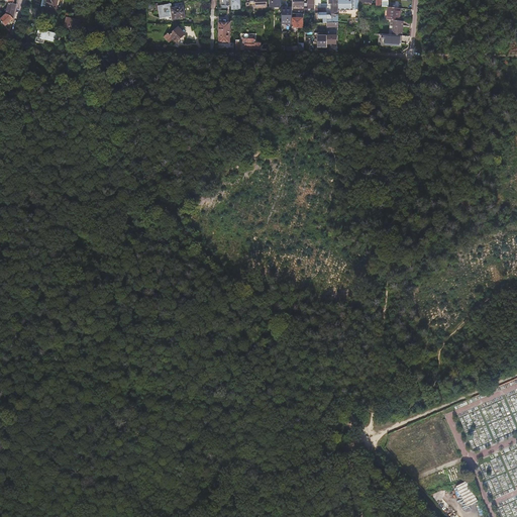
[(43,0),(42,5),(57,9),(59,0),(43,0)]
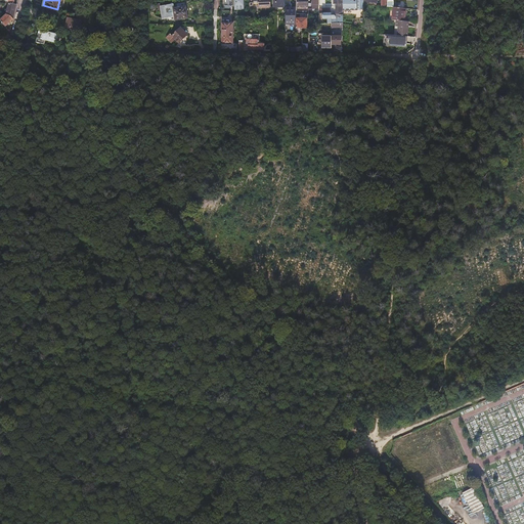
[(244,0),(234,0),(235,9),(245,9),(244,0)]
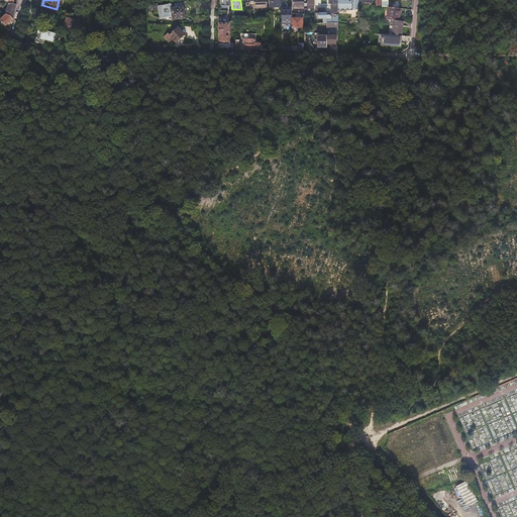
[(331,14),(338,14),(338,10),(338,0),(329,0),(329,4),(331,4),(331,14)]
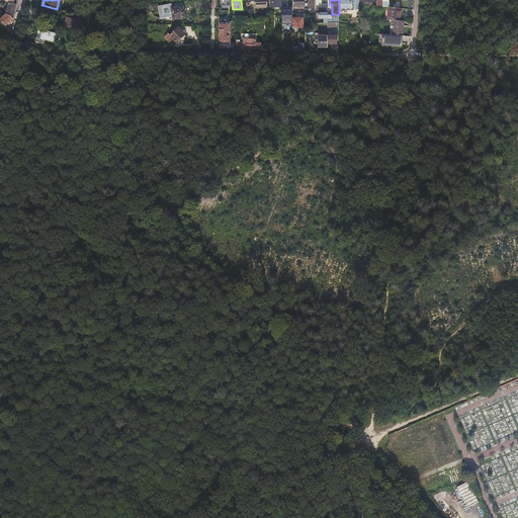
[(339,0),(339,10),(353,10),(352,0),(339,0)]
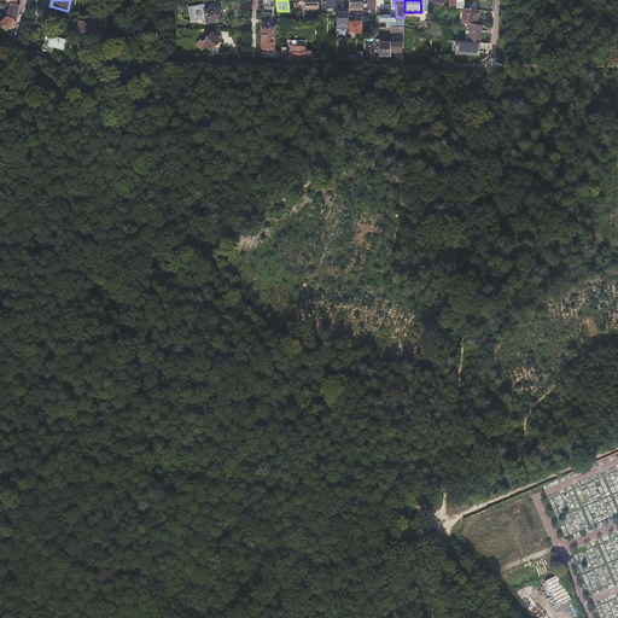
[(207,19),(208,24),(221,22),(219,4),(208,5),(209,10),(205,11),(207,19)]
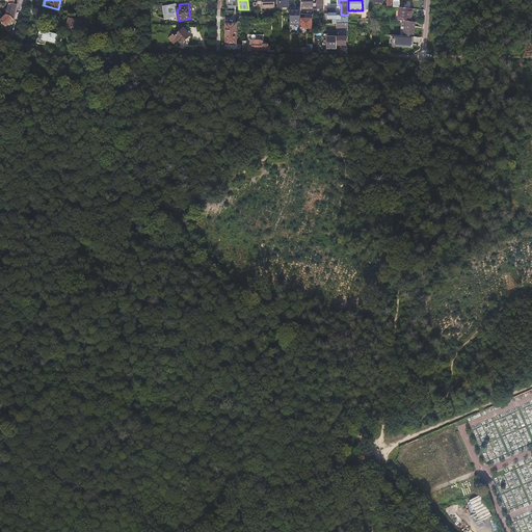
[(0,22),(6,28),(14,20),(18,6),(9,4),(7,16),(0,22)]
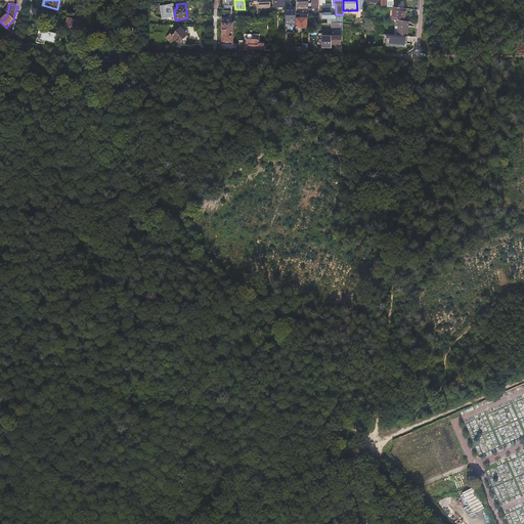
[(163,18),(175,16),(174,9),(173,5),(161,6),(163,18)]
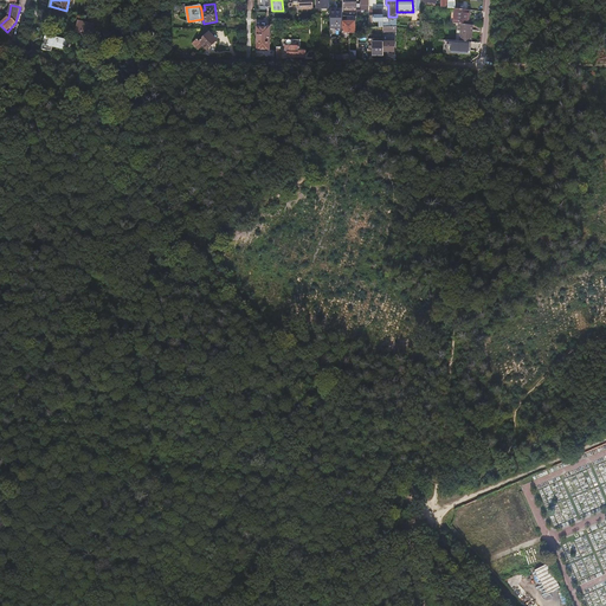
[(336,6),(330,6),(330,28),(342,28),(342,10),(336,10),(336,6)]
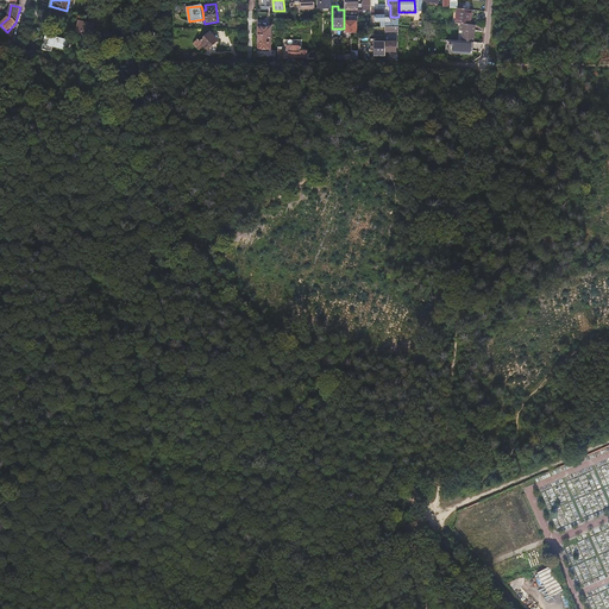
[(470,25),(471,11),(457,8),(456,24),(460,24),(470,25)]
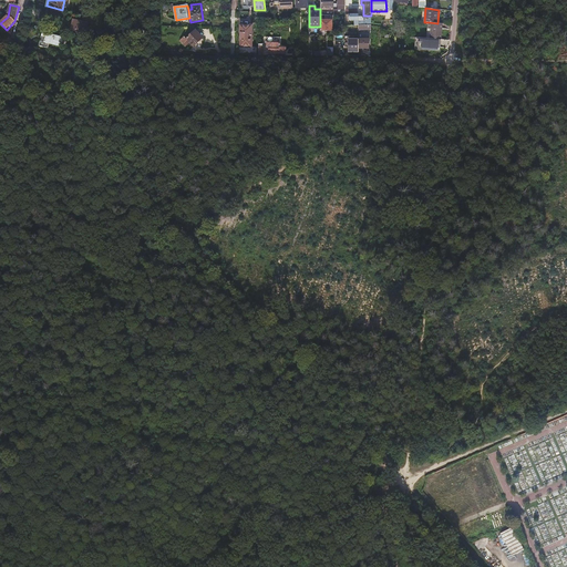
[(354,24),(359,24),(359,16),(359,13),(356,13),(356,14),(353,14),(353,16),(350,16),(349,21),(354,20),(354,24)]
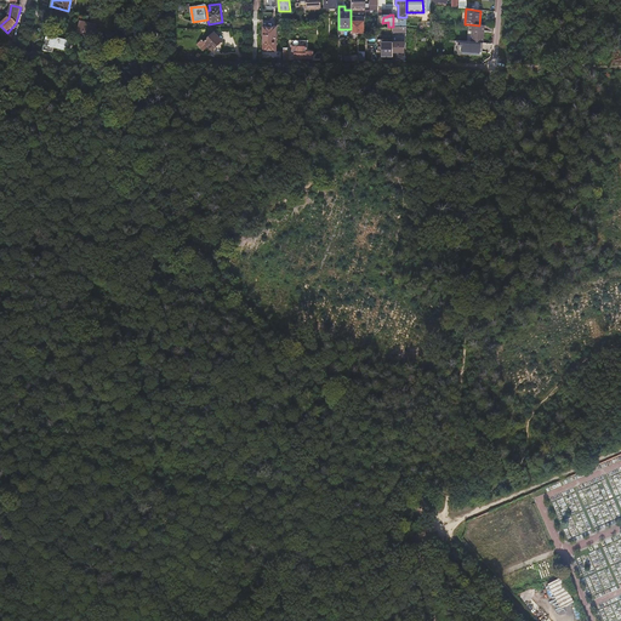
[(406,28),(406,21),(400,21),(400,23),(398,22),(398,20),(396,17),(393,17),(393,27),(393,28),(406,28)]
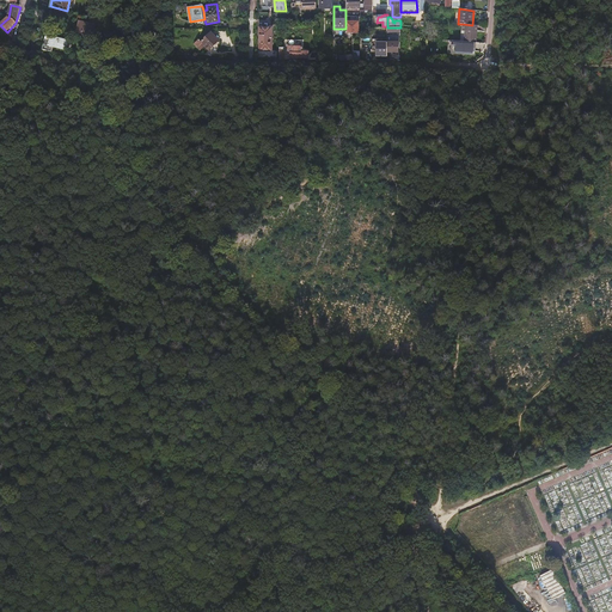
[(79,22),(75,34),(85,36),(85,37),(91,38),(95,25),(79,22)]
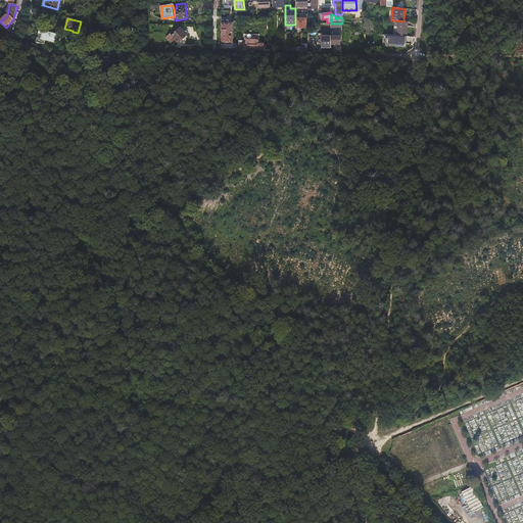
[(306,18),(296,18),(296,28),(306,28),(306,18)]
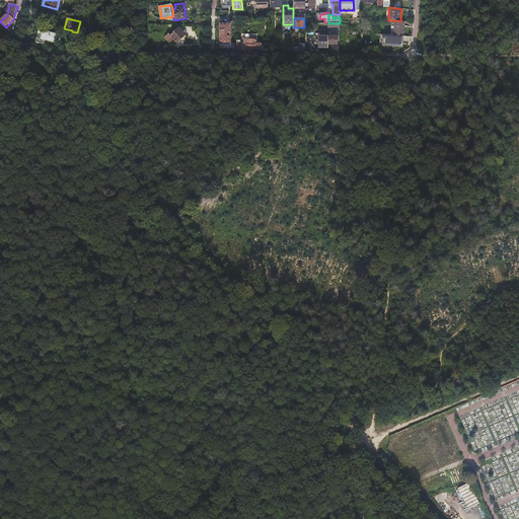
[(227,23),(227,20),(220,19),(220,44),(230,44),(230,23),(227,23)]
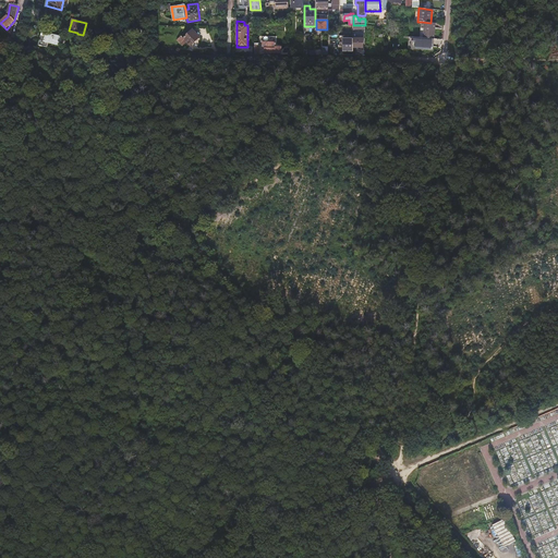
[(431,23),(422,22),(422,28),(424,28),(423,38),(434,39),(435,29),(433,29),(433,23),(431,23)]
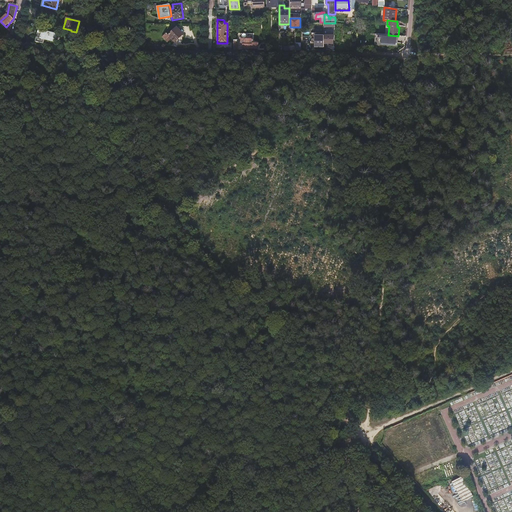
[(176,27),(167,35),(171,39),(174,42),(183,33),(176,27)]
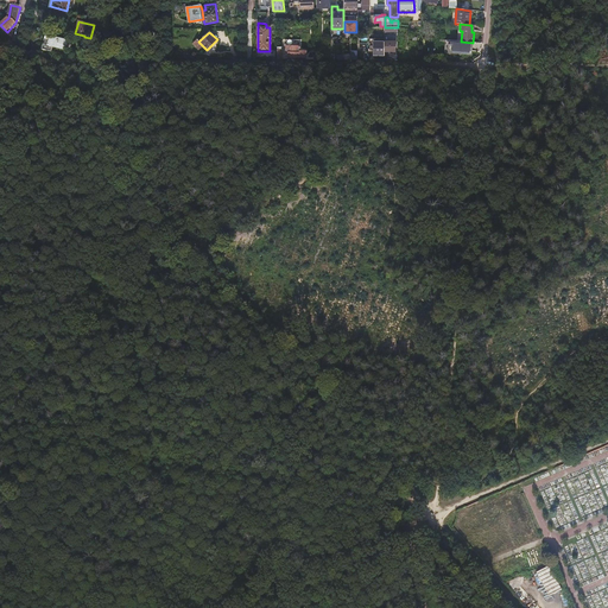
[(45,37),(42,49),(52,51),(54,46),(67,50),(69,40),(51,36),(50,39),(45,37)]
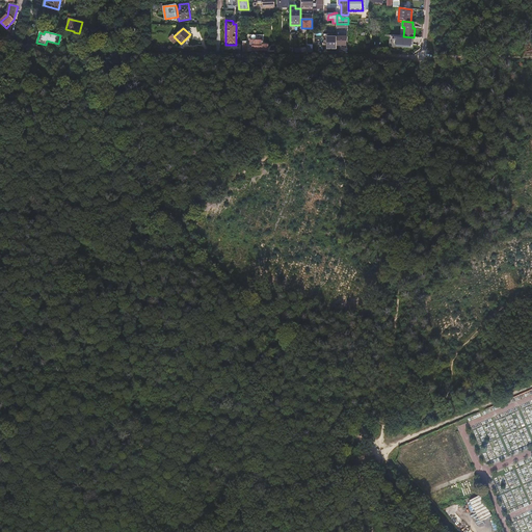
[(178,41),(174,36),(174,37),(173,35),(169,40),(175,45),(178,41)]
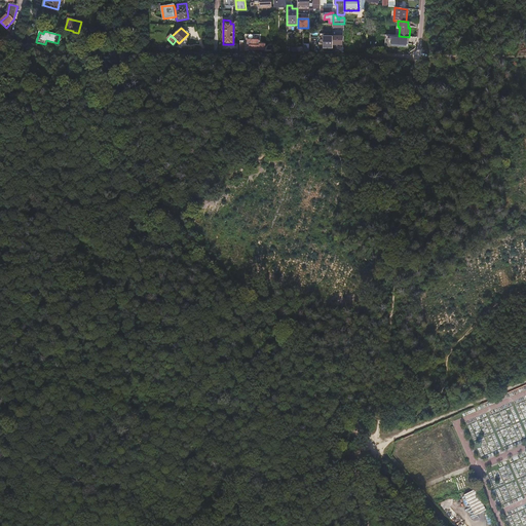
[(343,36),(334,36),(334,44),(343,44),(343,36)]
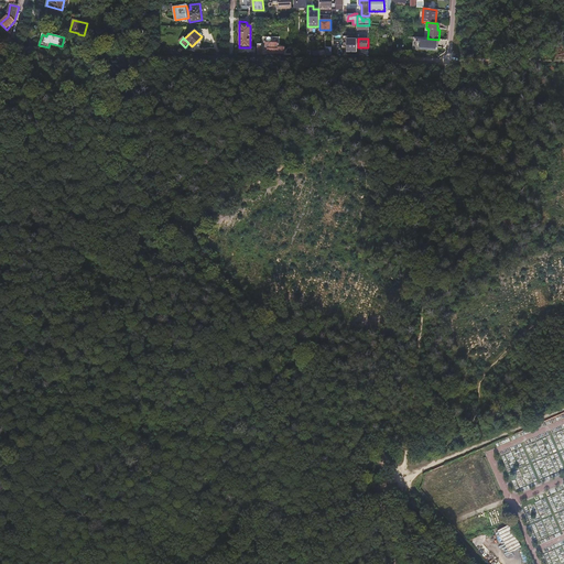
[(347,52),(356,52),(357,40),(353,40),(347,40),(347,52)]
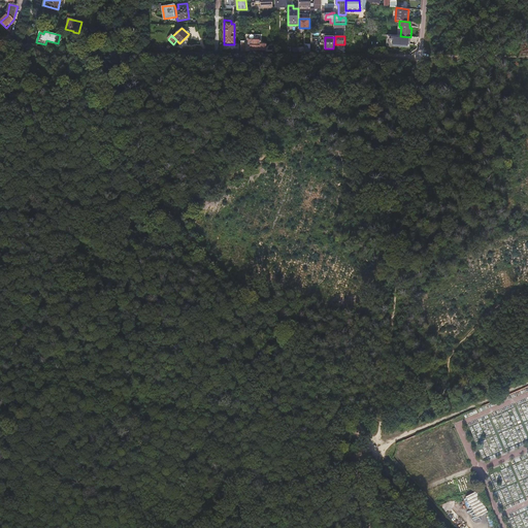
[(250,40),(250,46),(251,46),(251,51),(260,51),(260,46),(262,46),(262,40),(250,40)]
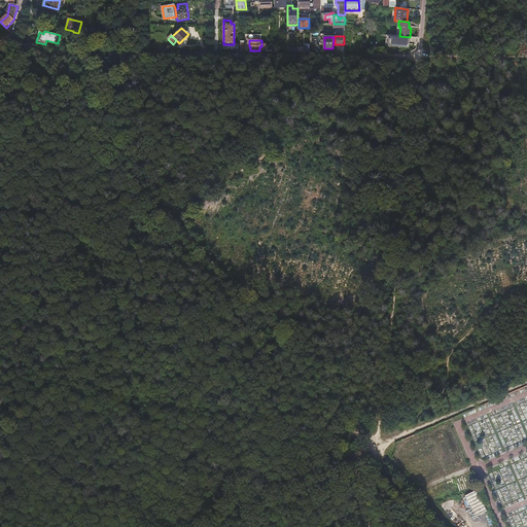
[(466,495),(476,517),(486,513),(477,491),(466,495)]
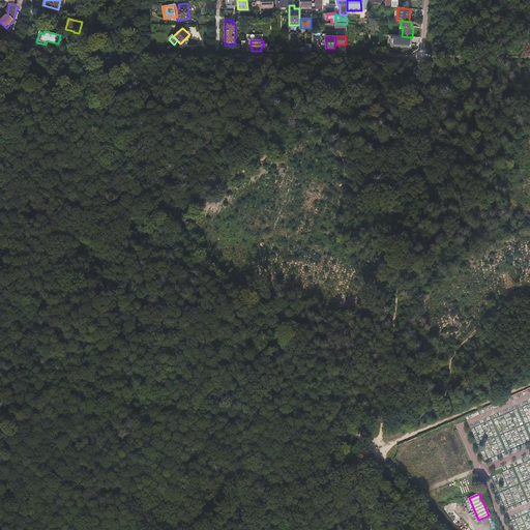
[(447,514),(468,506),(465,499),(444,507),(447,514)]
